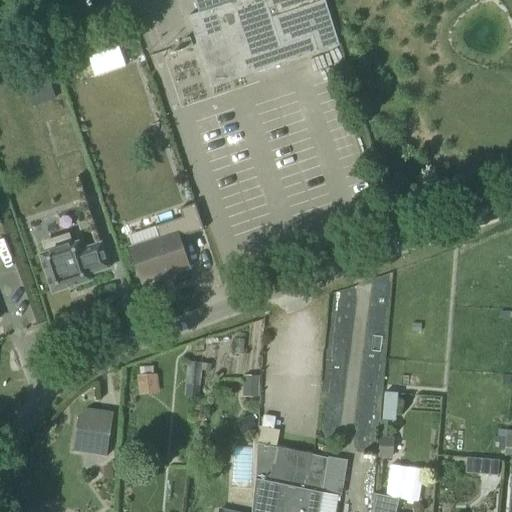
[(212,88),(318,53),(339,45),(324,0),(323,0),(279,15),(289,44),(285,46),(288,55),(284,56),(265,0),(237,0),(199,13),(205,33),(194,36),(212,88)]
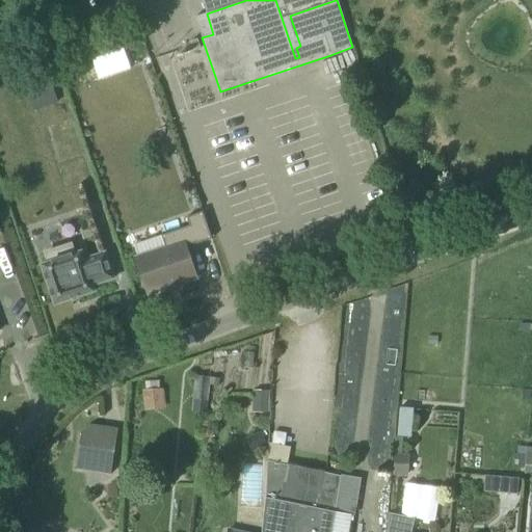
[(319,0),(285,0),(288,10),(319,0)]
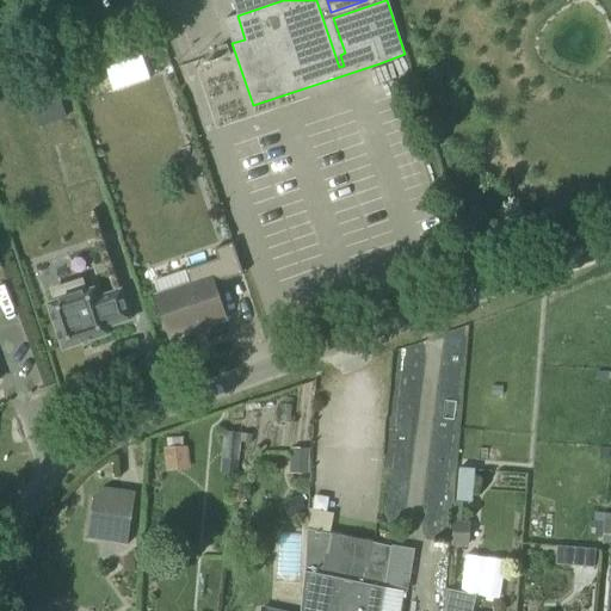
[(220,48),(223,59),(230,56),(227,45),(220,48)]
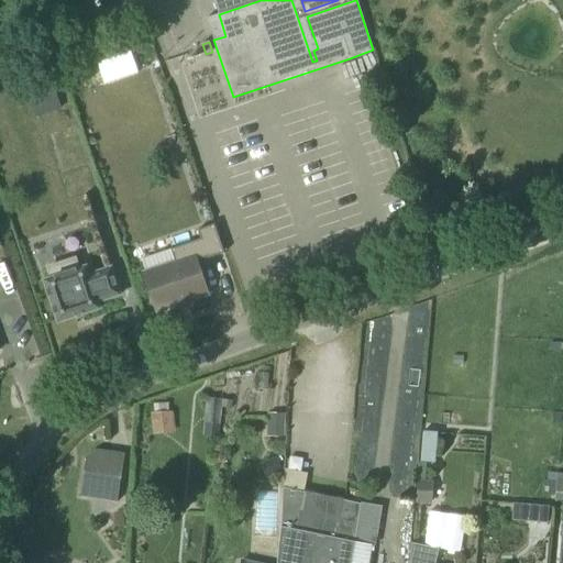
[(55,89),(42,92),(48,112),(62,108),(55,89)]
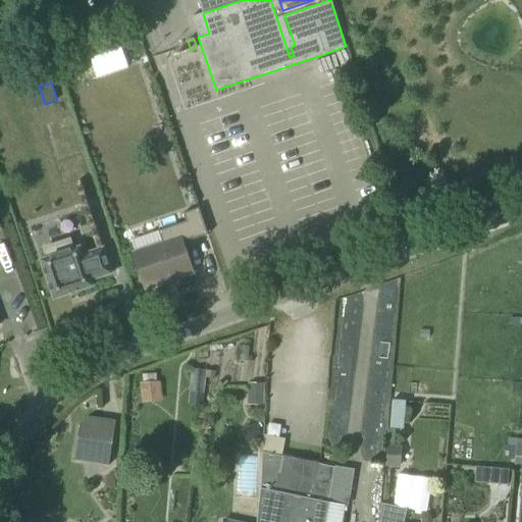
[(133,254),(145,290),(163,283),(163,281),(174,278),(174,279),(193,273),(183,243),(192,239),(193,240),(208,235),(199,208),(184,213),(186,221),(158,231),(162,244),(133,254)]
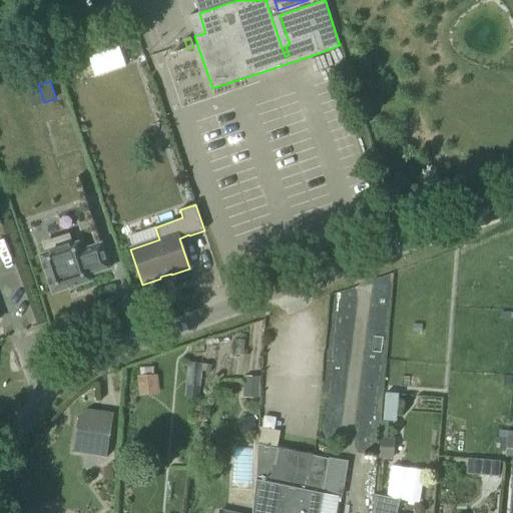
[(47,253),(40,255),(53,295),(91,282),(89,276),(109,269),(101,243),(81,250),(78,242),(71,245),(68,236),(44,244),(47,253)]
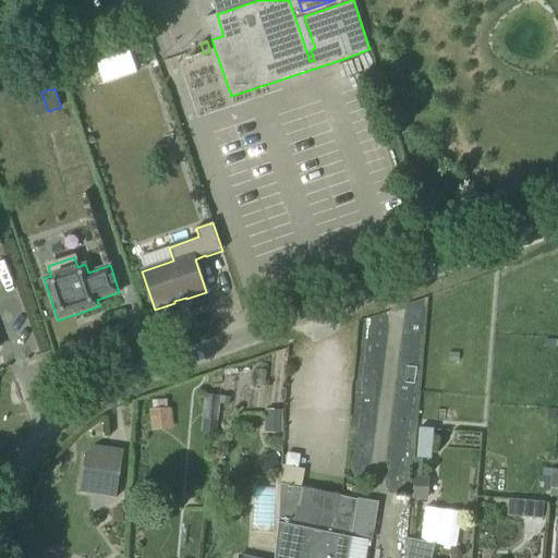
[(220,400),(231,401),(231,392),(221,391),(205,390),(202,433),(217,434),(220,400)]
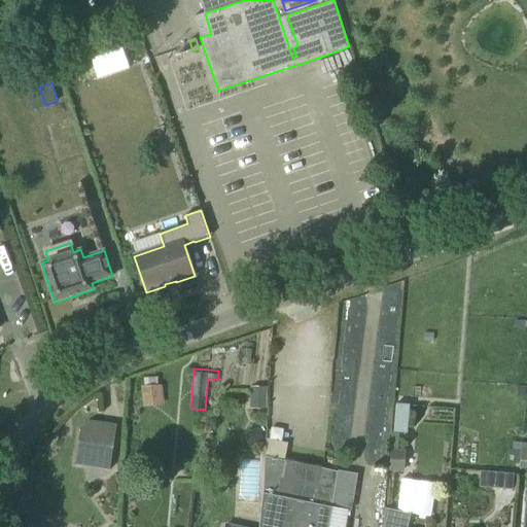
[(141,385),(144,407),(163,405),(161,383),(141,385)]
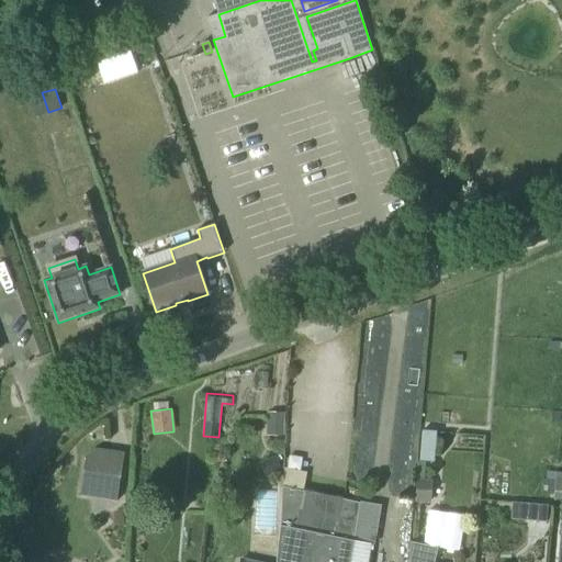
[(268,412),(267,435),(284,436),(285,413),(268,412)]
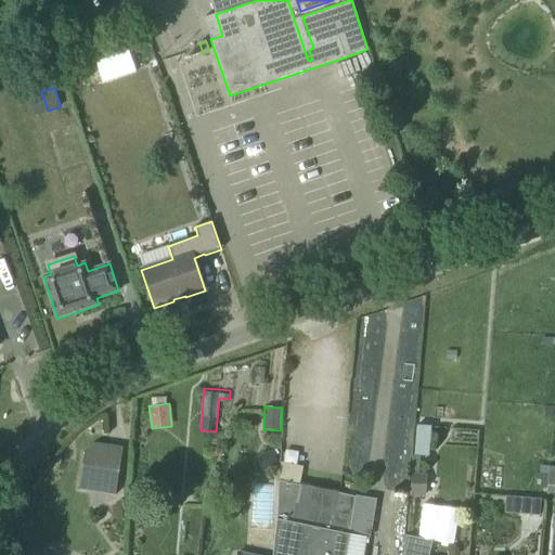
[(417,425),(414,456),(420,456),(429,457),(431,426),(417,425)]
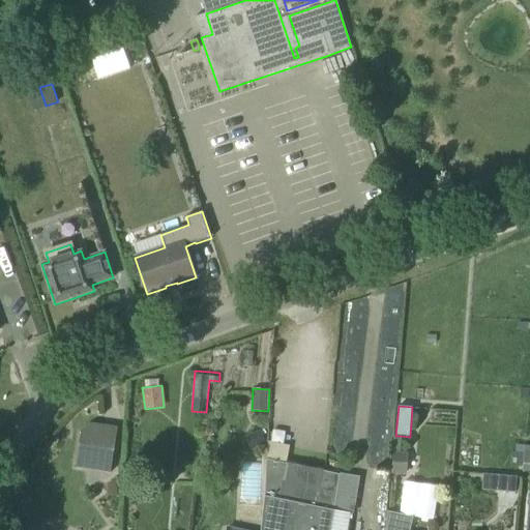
[(91,422),(83,430),(76,468),(110,474),(115,439),(117,427),(91,422)]
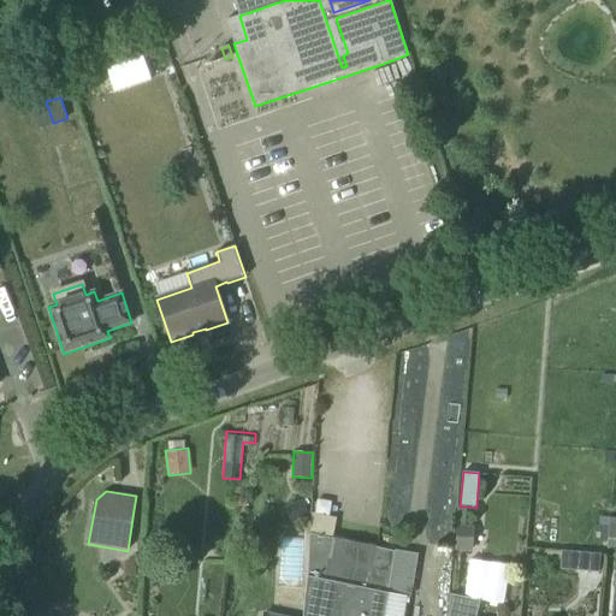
[(302,499),(291,504),(298,521),(308,516),(302,499)]
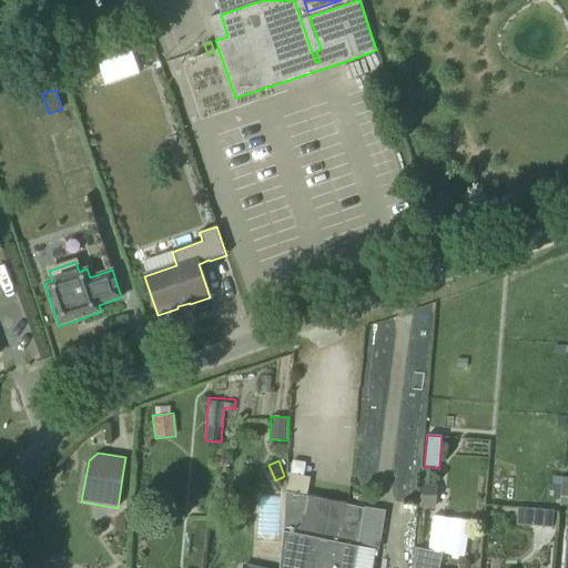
[(422,483),(419,507),(435,508),(437,484),(422,483)]
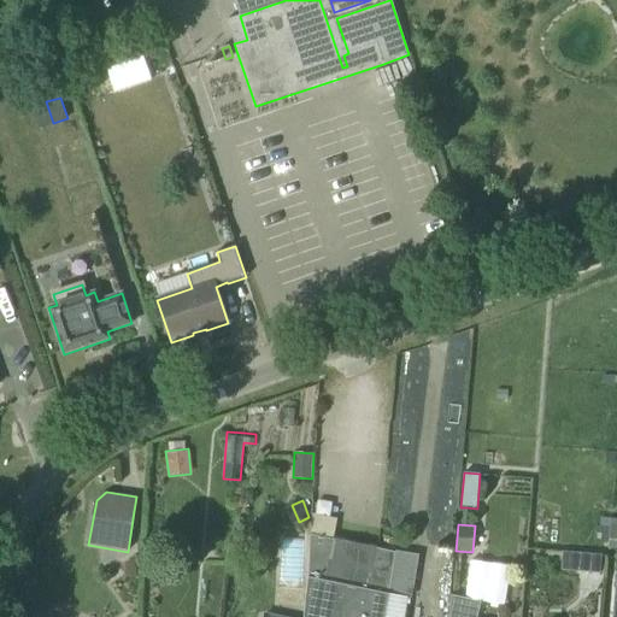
[(383,616),(395,551),(376,546),(369,589),(327,581),(334,539),(311,535),(307,577),(303,616),(383,616)]
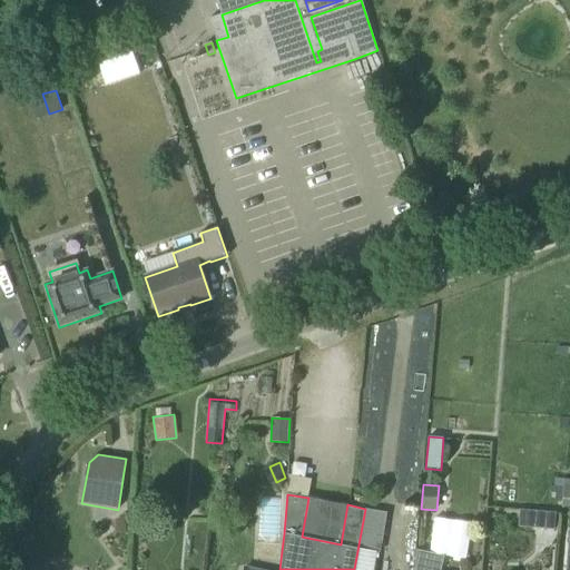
[(537,511),(534,528),(554,530),(556,513),(537,511)]
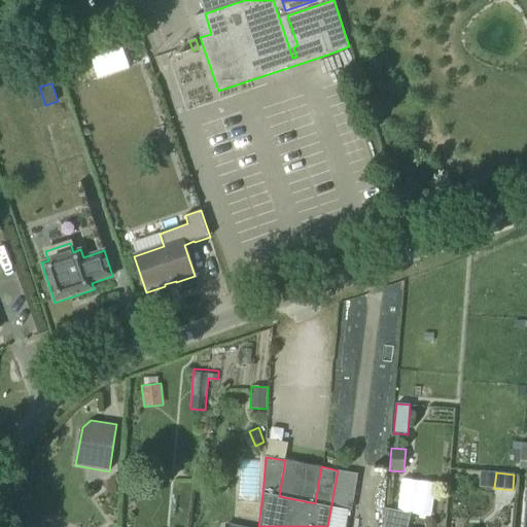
[(345,526),(349,510),(352,511),(357,478),(338,473),(328,526),(345,526)]
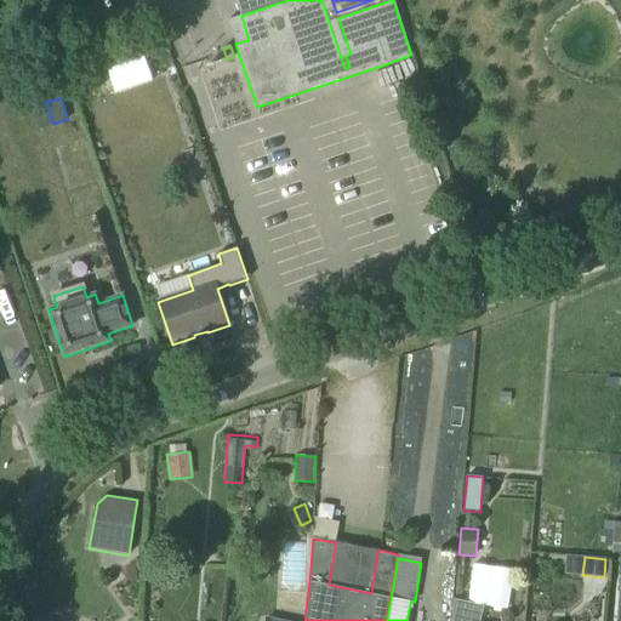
[(620,620),(620,581),(614,581),(610,620),(620,620)]
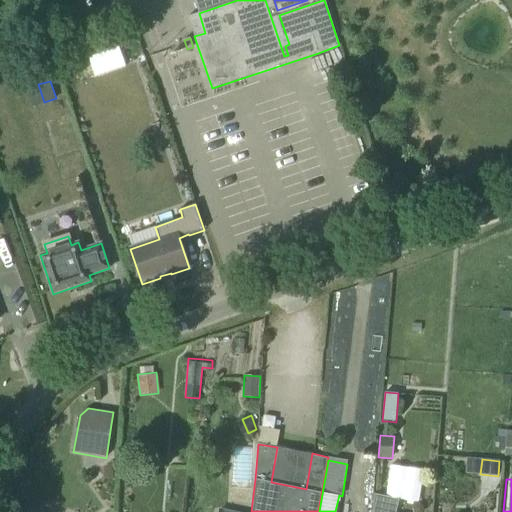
[(373,511),(372,511),(396,511),(399,499),(375,494),(373,511)]
